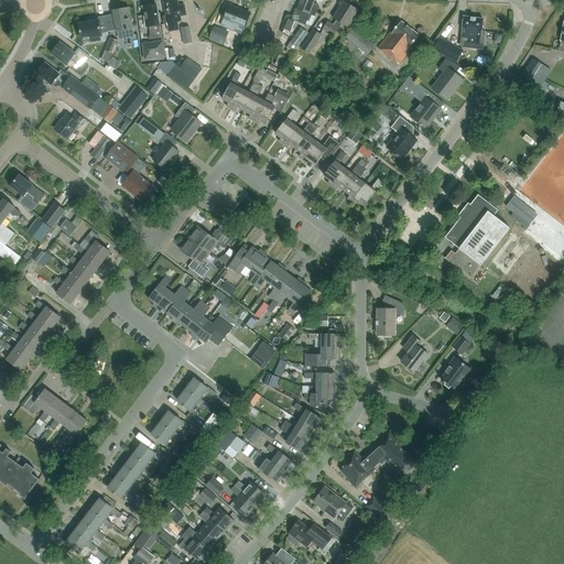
[(164,24),(166,24),(169,32),(180,30),(177,22),(181,21),(180,17),(186,15),(184,4),(179,6),(176,0),(172,0),(164,1),(166,15),(163,17),(164,24)]
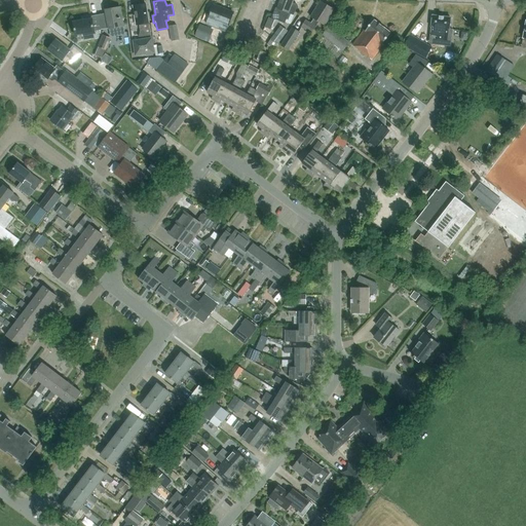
[(275,8),(271,17),(285,24),(289,13),(294,15),(297,8),(297,7),(295,5),(296,4),(292,3),(293,0),(280,0),(277,8),(275,8)]
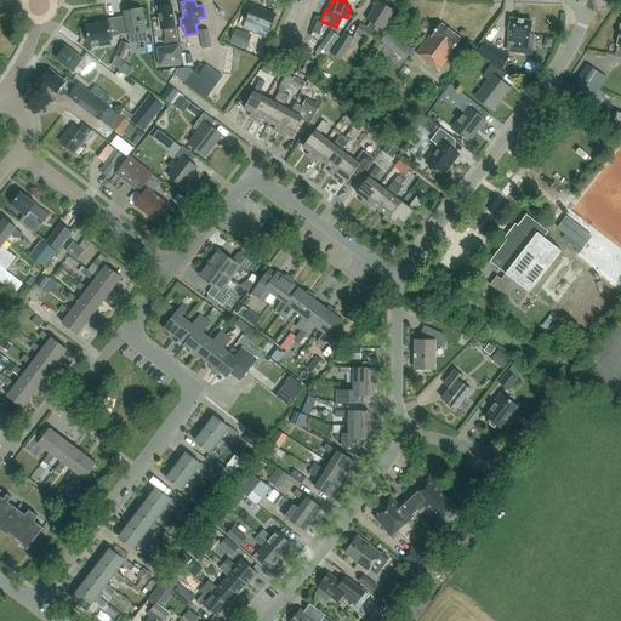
[(368,20),(371,22),(368,28),(360,23),(355,32),(368,40),(377,26),(383,29),(394,12),(379,1),(368,20)]
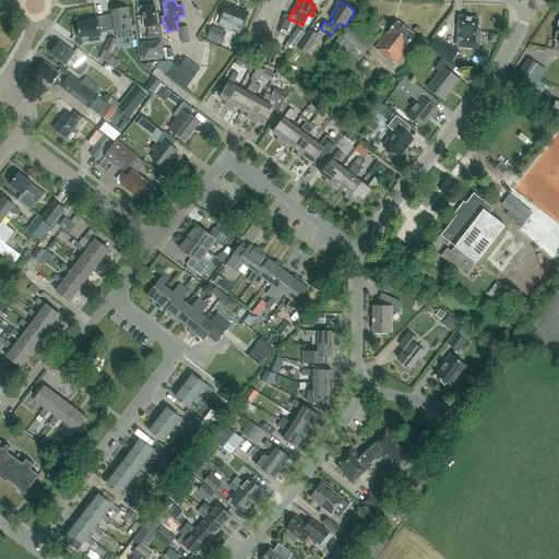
[(159,35),(154,4),(141,7),(144,27),(150,26),(151,37),(159,35)]
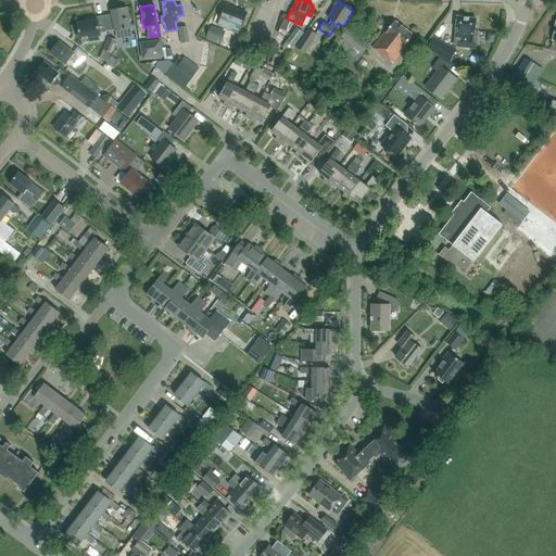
[(220,20),(218,26),(227,29),(229,23),(241,27),(247,13),(225,5),(219,19),(220,20)]
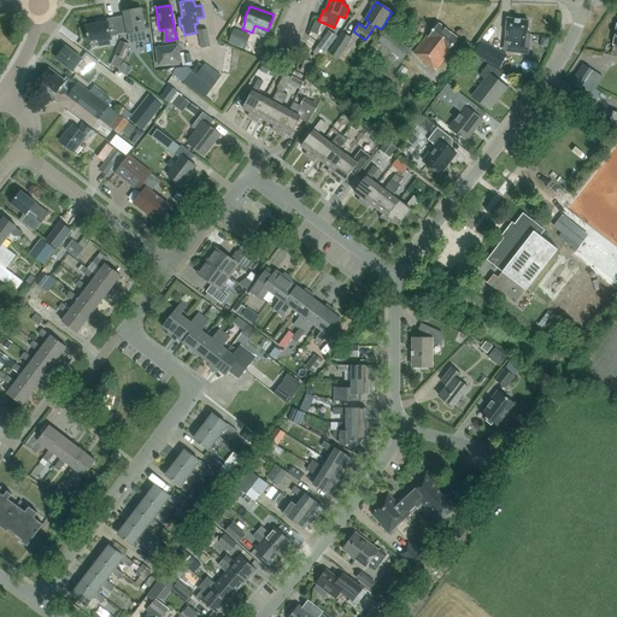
[(124,17),(115,18),(118,36),(128,34),(130,43),(146,40),(145,31),(141,9),(130,11),(123,12),(124,17)]
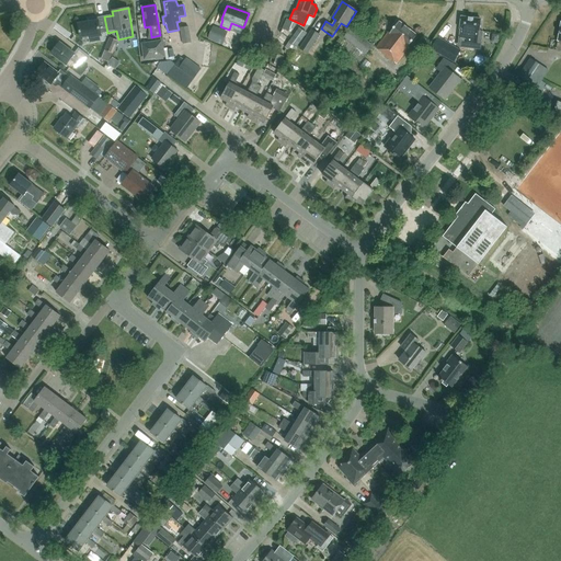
[(98,21),(79,24),(81,39),(101,36),(101,34),(107,33),(104,16),(96,18),(98,21)]
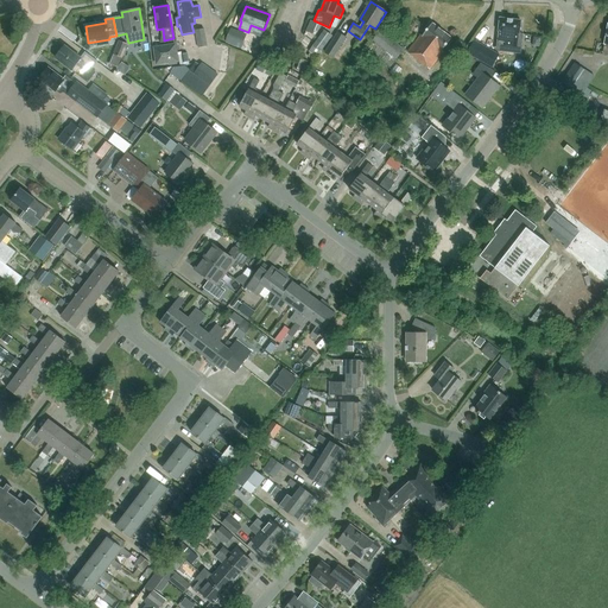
[(505,42),(504,51),(520,54),(523,33),(519,33),(521,20),(500,18),(498,31),(499,31),(498,40),(505,42)]
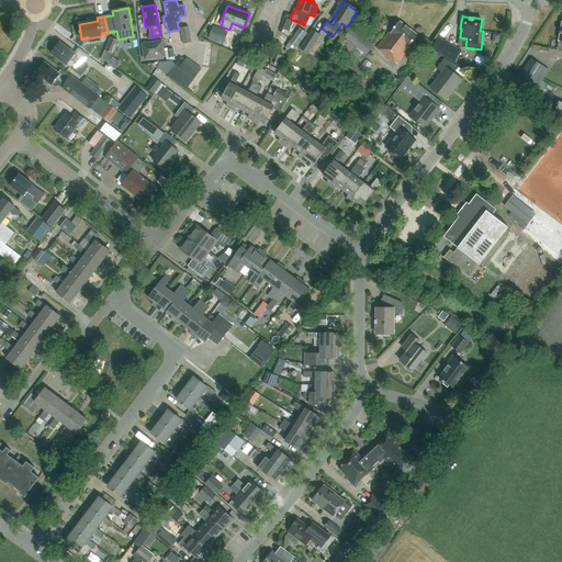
[(408,46),(417,35),(400,21),(390,33),(389,32),(377,47),(397,64),(409,47),(408,46)]
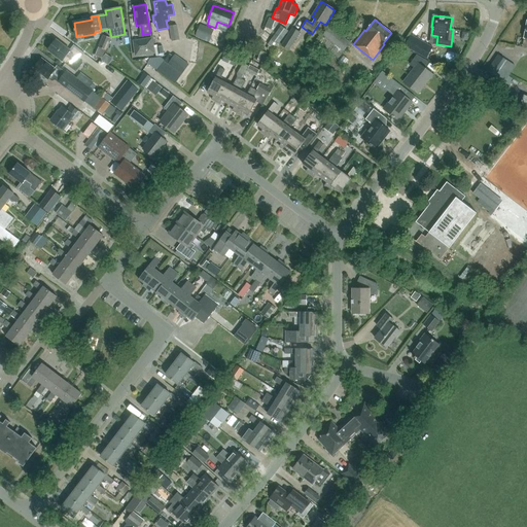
[(169,27),(172,41),(179,40),(177,25),(169,27)]
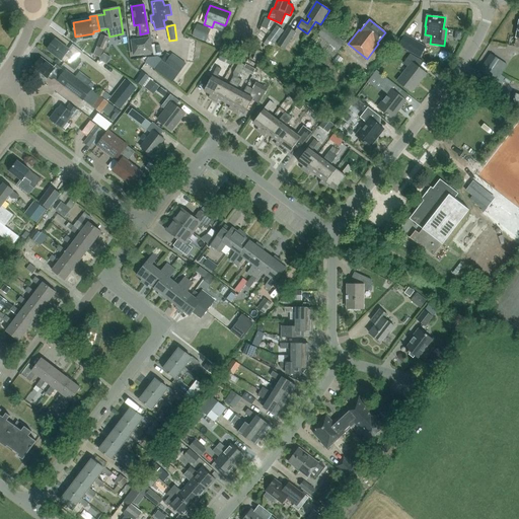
[(210,29),(197,24),(193,35),(206,41),(210,29)]
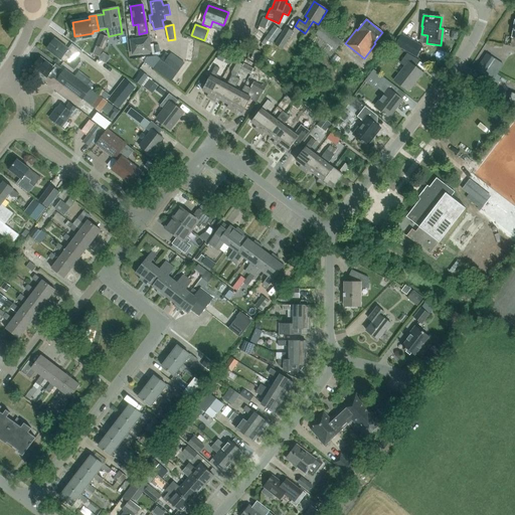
[(265,39),(273,44),(282,31),(275,26),(265,39)]
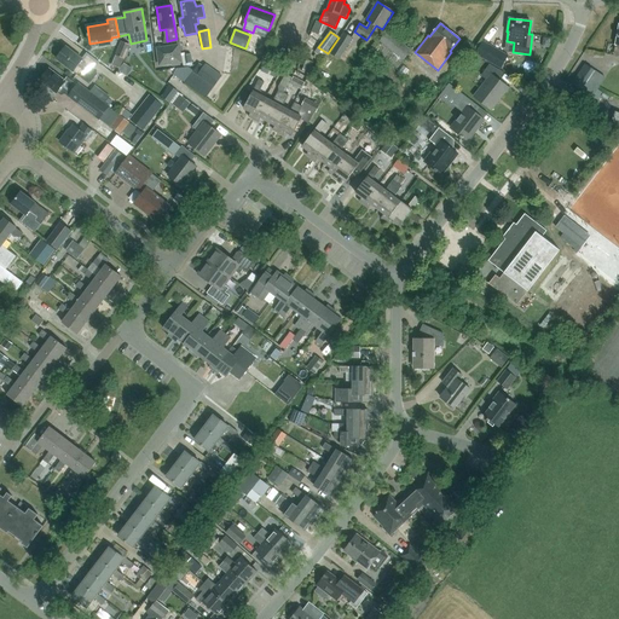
[(330,53),(340,59),(353,38),(343,32),(330,53)]
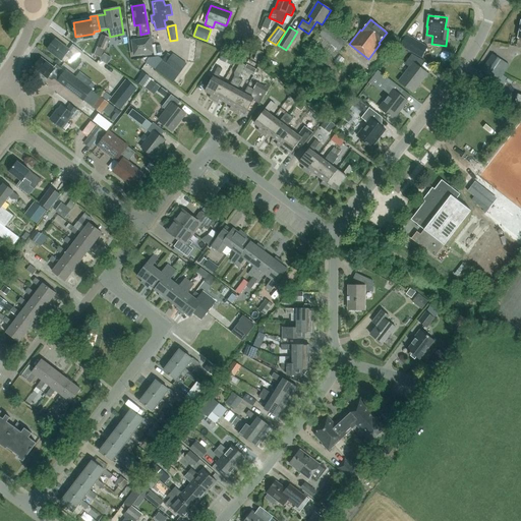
[(320,35),(339,51),(346,42),(326,26),(320,35)]
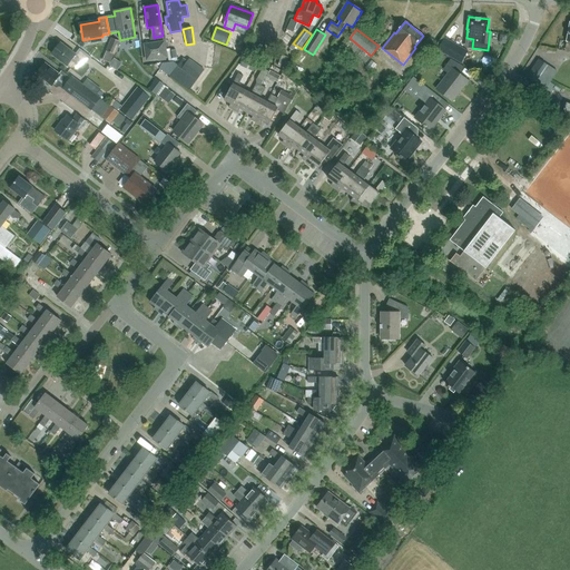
[(469,51),(444,38),(438,50),(462,64),(469,51)]
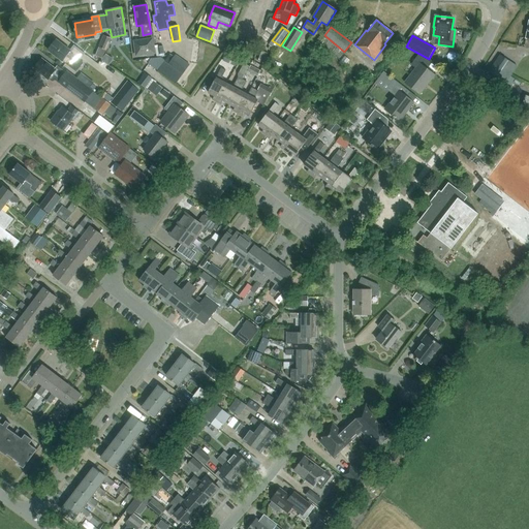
[(105,51),(111,39),(103,36),(99,48),(105,51)]
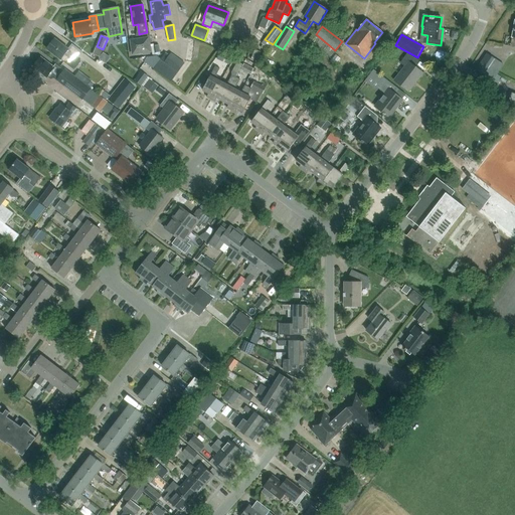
[(67,49),(54,39),(46,49),(64,62),(68,57),(74,62),(82,52),(71,44),(67,49)]
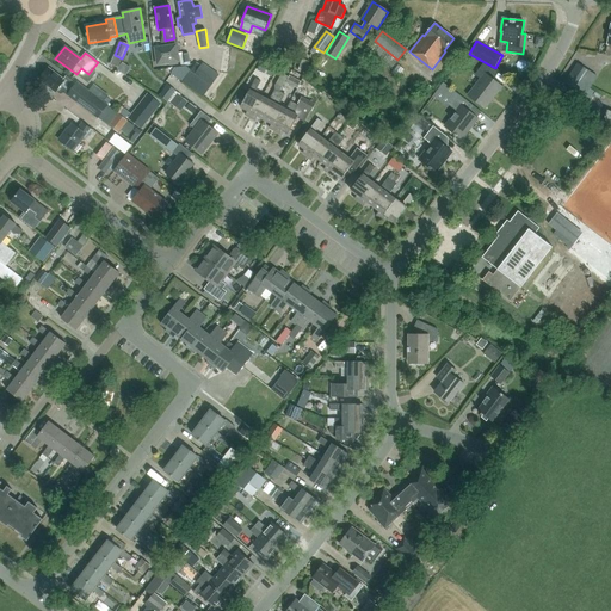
[(158,65),(170,63),(171,66),(177,65),(177,61),(176,47),(155,49),(158,65)]
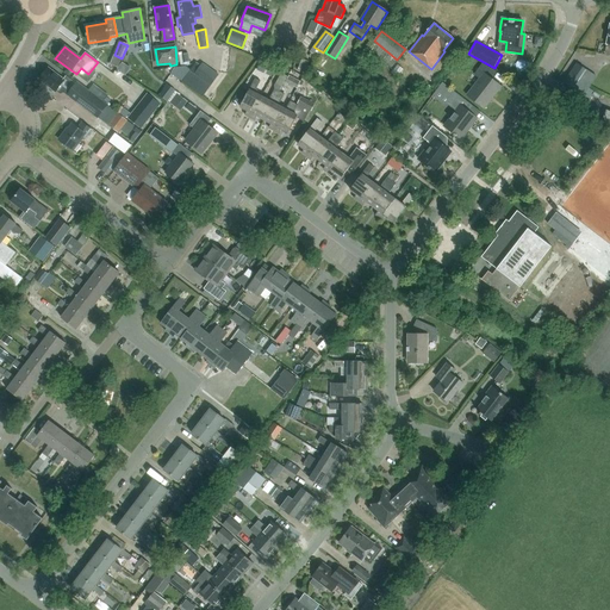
[(118,68),(122,58),(114,55),(111,64),(118,68)]
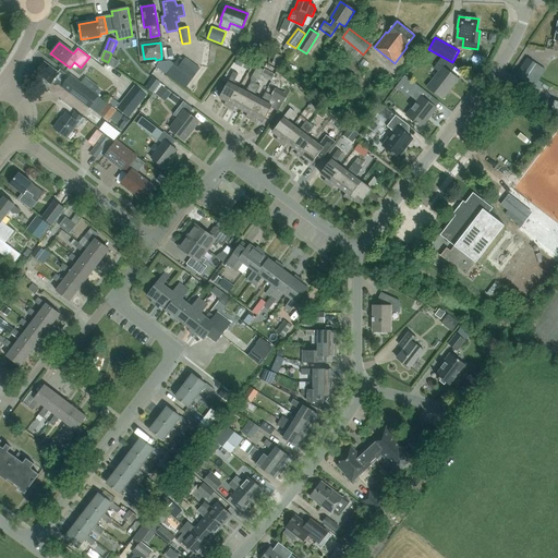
[(279,68),(283,57),(277,53),(273,64),(279,68)]
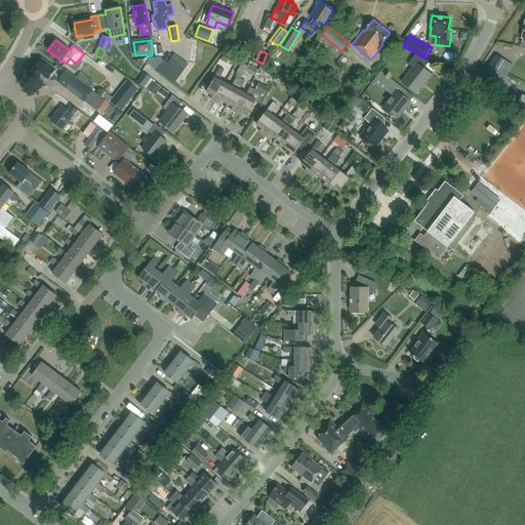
[(166,65),(180,75),(188,65),(173,54),(166,65)]
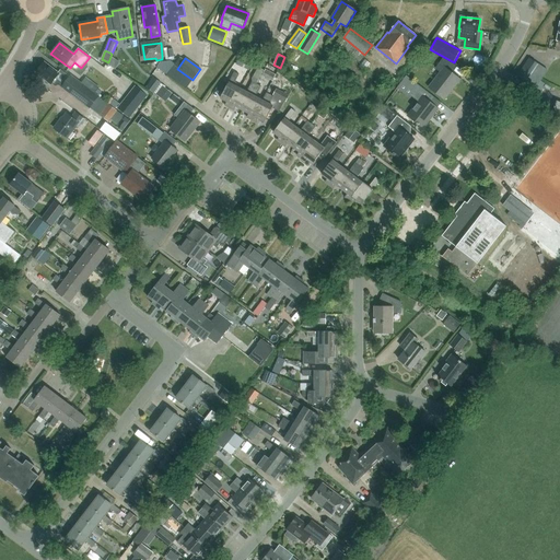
[(240,58),(236,65),(249,70),(253,63),(240,58)]
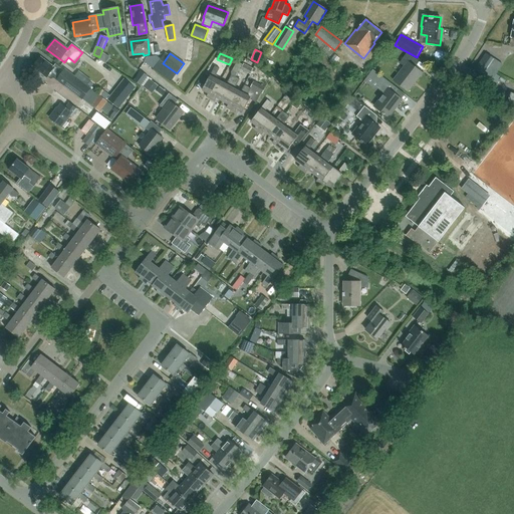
[(496,59),(486,53),(475,69),(485,76),(496,59)]
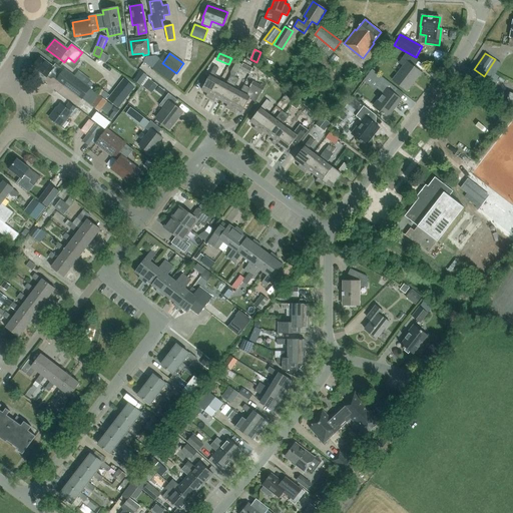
[(421,73),(413,66),(417,60),(406,54),(400,63),(404,66),(394,80),(407,90),(421,73)]
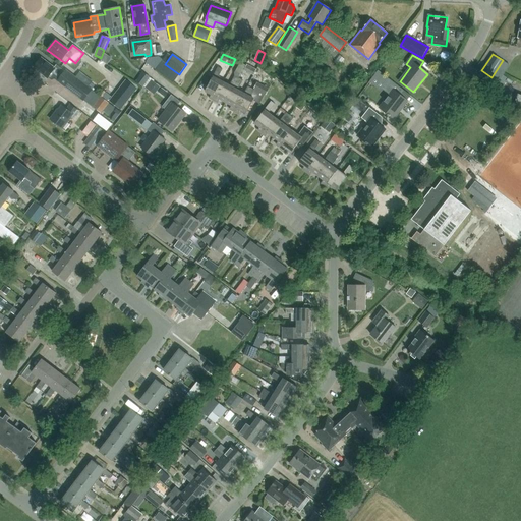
[(101,98),(92,90),(66,70),(65,72),(57,66),(55,68),(41,58),(34,68),(42,74),(42,75),(42,77),(44,78),(45,78),(46,77),(47,78),(51,73),(59,79),(58,80),(83,100),(93,108),(101,114),(109,103),(101,97),(101,98)]
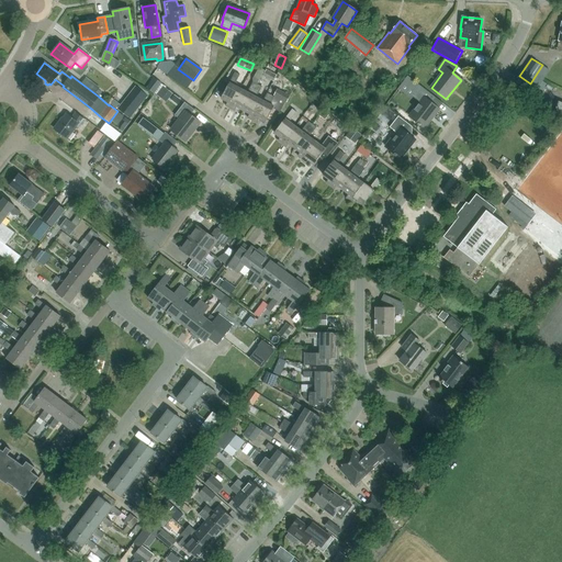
[(273,81),(277,76),(269,71),(266,78),(273,81)]
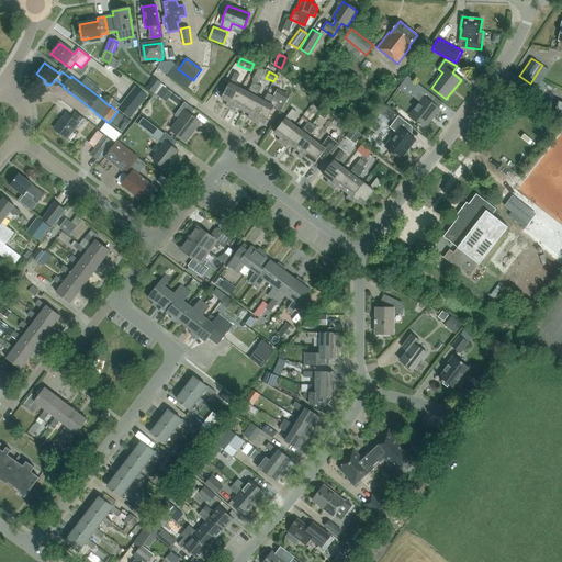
[(240,89),(234,86),(239,75),(235,72),(222,99),(227,102),(225,105),(231,109),(240,89)]
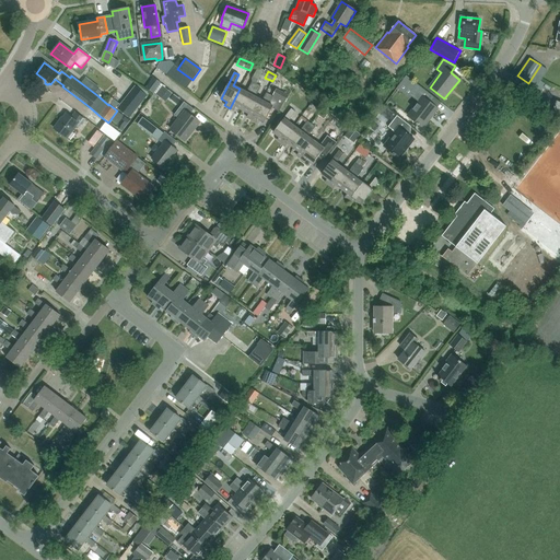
[(153,78),(147,88),(153,93),(161,83),(153,78)]
